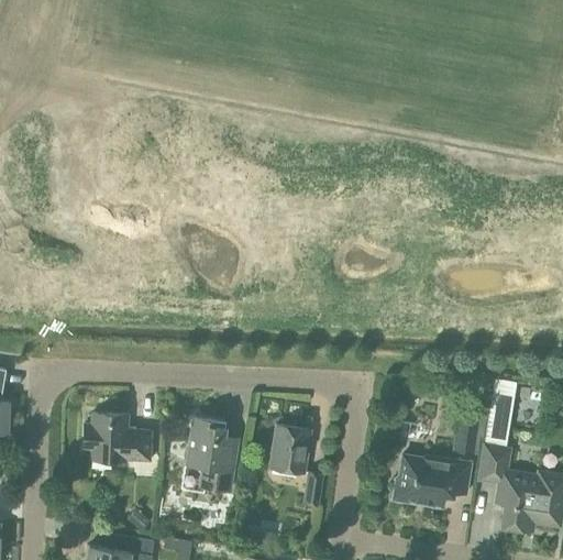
[(10,404),(1,404),(7,371),(0,370),(0,436),(8,437),(10,404)]
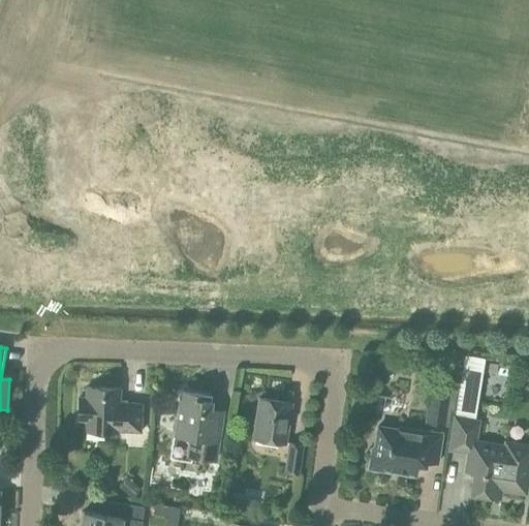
[(512,401),(528,402),(528,363),(517,363),(516,378),(515,378),(512,401)]
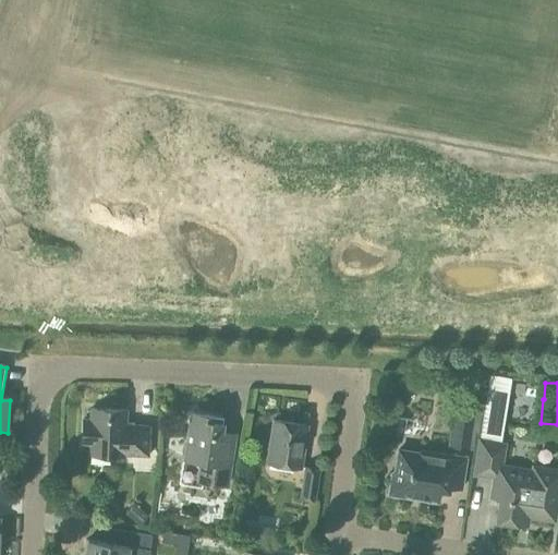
[(455,410),(449,447),(474,450),(477,433),(480,434),(483,414),(455,410)]
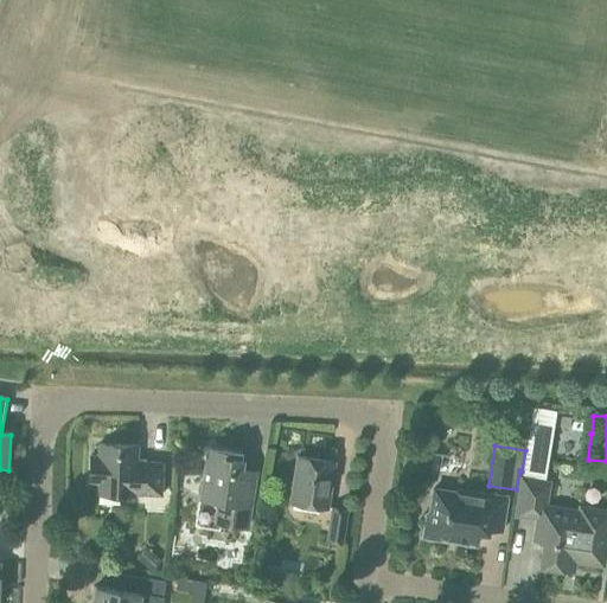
[(138,464),(139,449),(100,447),(100,459),(91,459),(90,487),(98,488),(98,493),(120,493),(120,498),(136,499),(136,498),(161,499),(164,466),(138,464)]
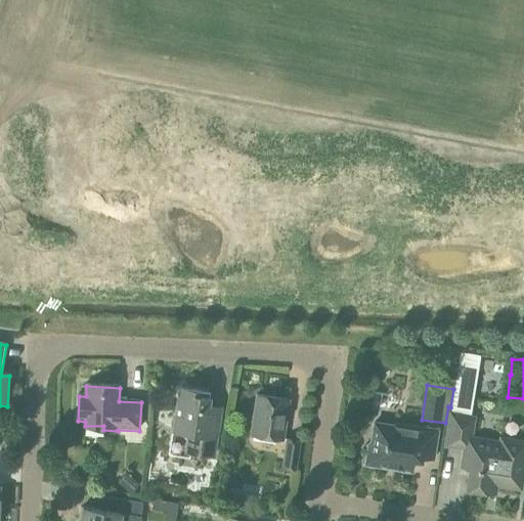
[(211,395),(180,390),(174,433),(189,435),(186,454),(214,459),(218,431),(206,429),(211,395)]
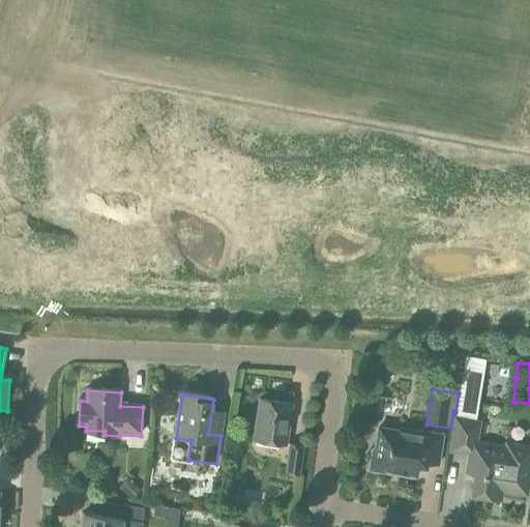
[(286,447),(292,407),(261,402),(255,442),(286,447)]
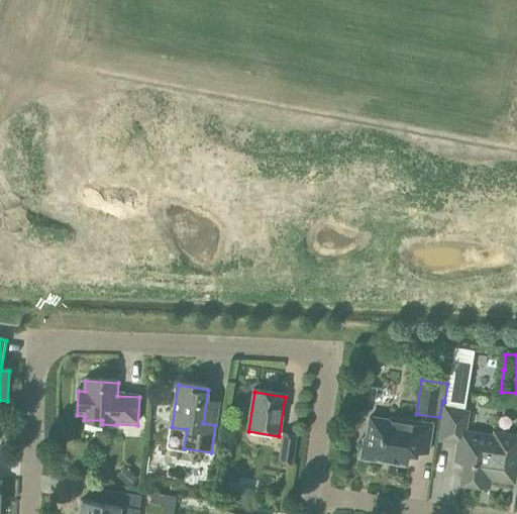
[(464,464),(460,485),(489,489),(490,481),(514,485),(516,463),(516,438),(495,435),(495,439),(464,434),(468,414),(445,411),(441,441),(458,444),(457,455),(458,455),(460,455),(464,461),(464,464)]
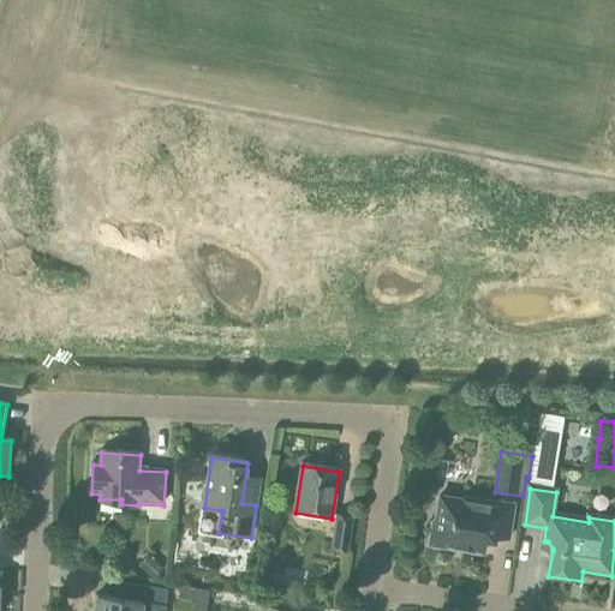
[(487,538),(509,541),(515,507),(484,502),(483,513),(465,509),(461,505),(441,502),(442,499),(441,498),(436,522),(434,523),(430,547),(483,556),(487,538)]
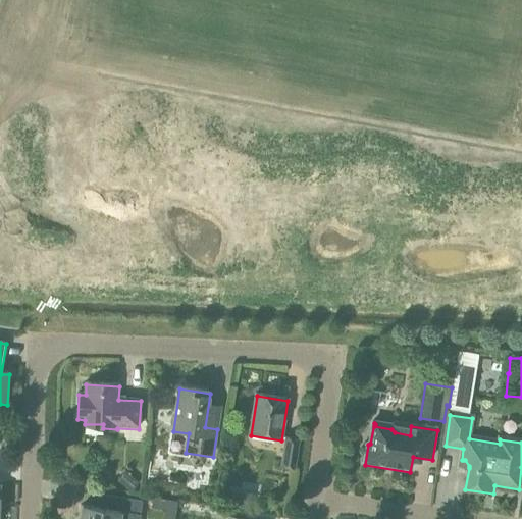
[(300,443),(285,440),(281,468),(295,470),(300,443)]
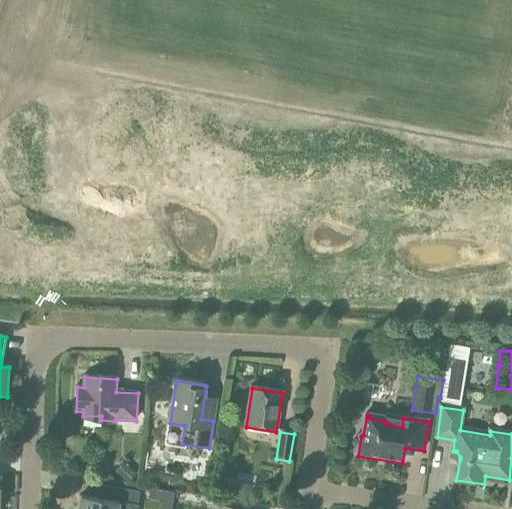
[(81,498),(79,508),(135,508),(138,492),(112,489),(110,502),(81,498)]
